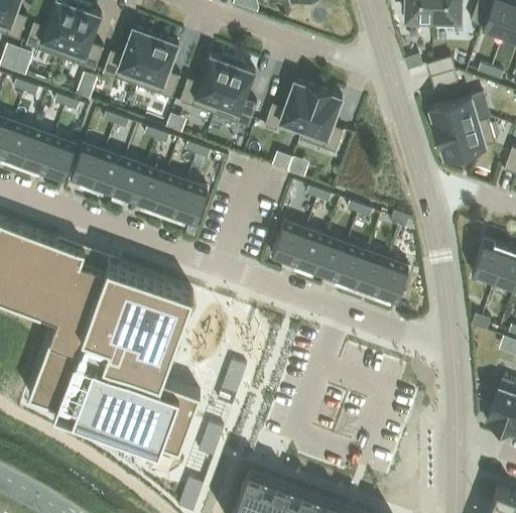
[(0,0),(0,31),(18,39),(27,16),(15,12),(19,0),(0,0)]
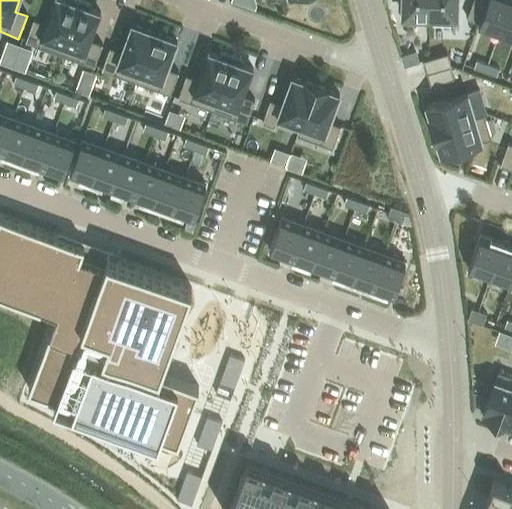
[(26,44),(60,57),(80,2),(73,0),(67,0),(66,3),(59,0),(54,0),(45,26),(34,22),(26,44)]
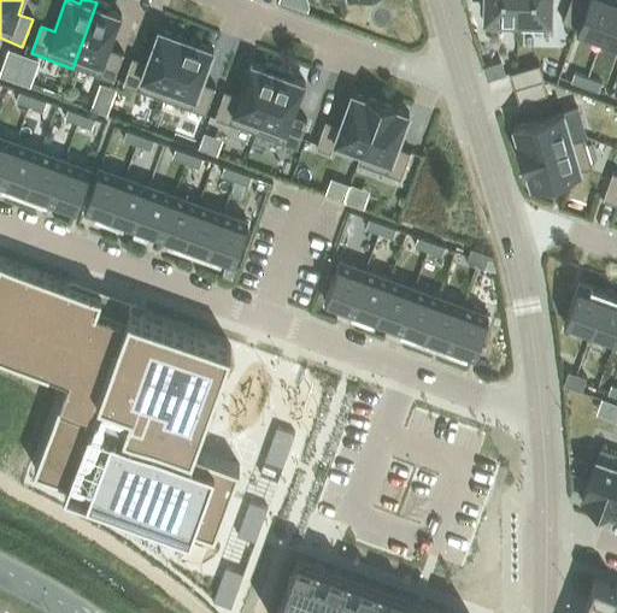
[(486,0),(486,30),(517,31),(517,0),(486,0)]
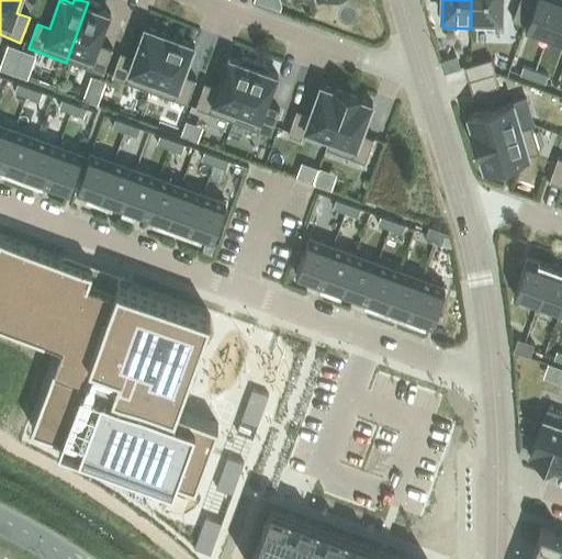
[(471,0),(471,29),(501,30),(501,0),(471,0)]
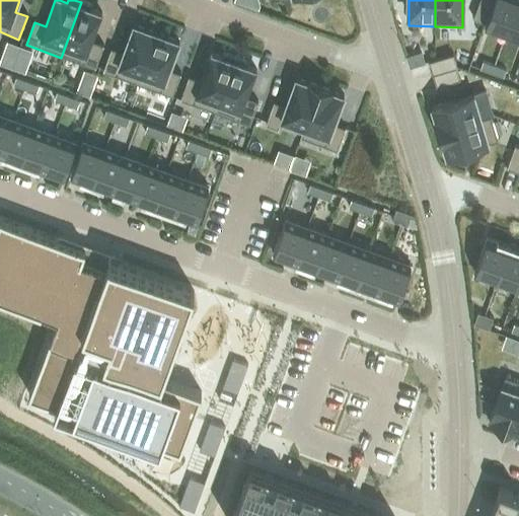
[(486,25),(494,1),(491,0),(479,0),(472,20),(486,25)]
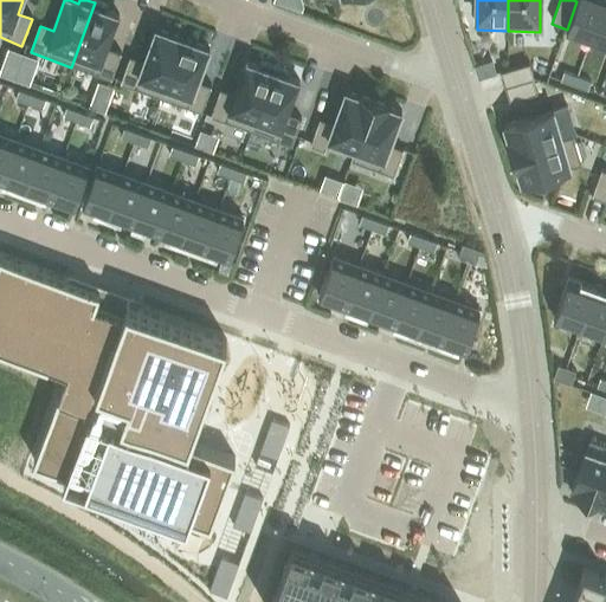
[(567,30),(566,32),(591,41),(605,1),(600,0),(577,0),(578,1),(567,30)]
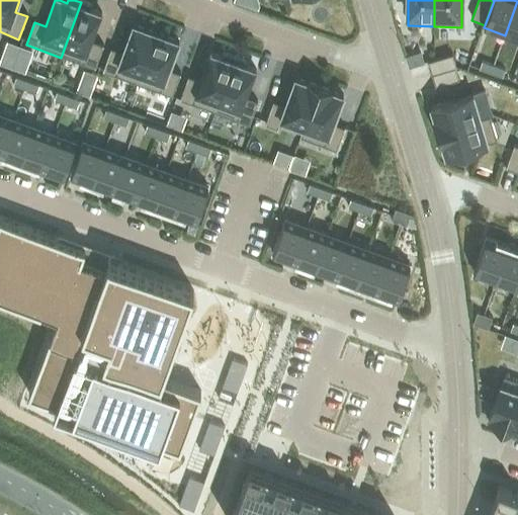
[(505,35),(517,39),(517,1),(505,35)]
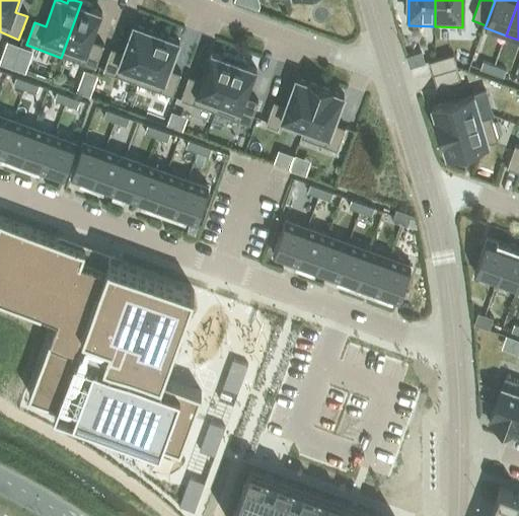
[(81,2),(61,58),(95,70),(103,48),(91,43),(101,15),(91,11),(92,6),(81,2)]
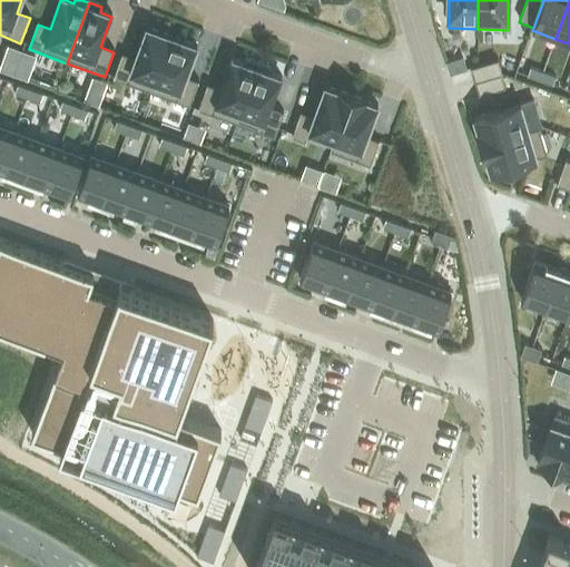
[(151,95),(172,39),(147,30),(136,60),(123,56),(114,80),(151,95)]
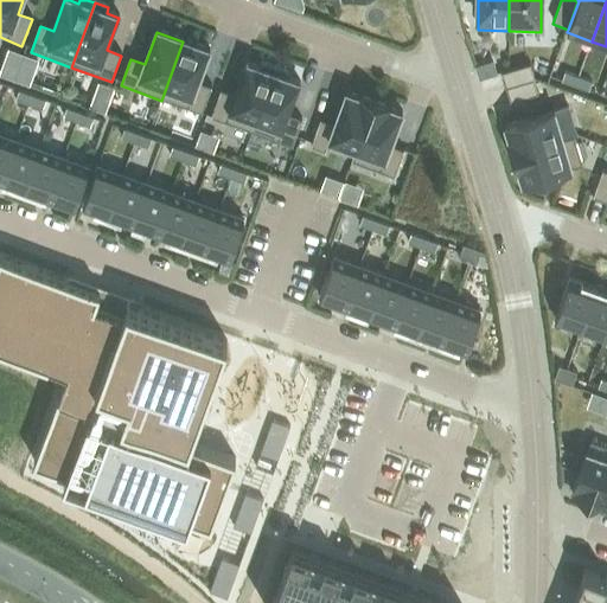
[(161,101),(202,115),(211,89),(198,83),(210,51),(183,42),(161,101)]
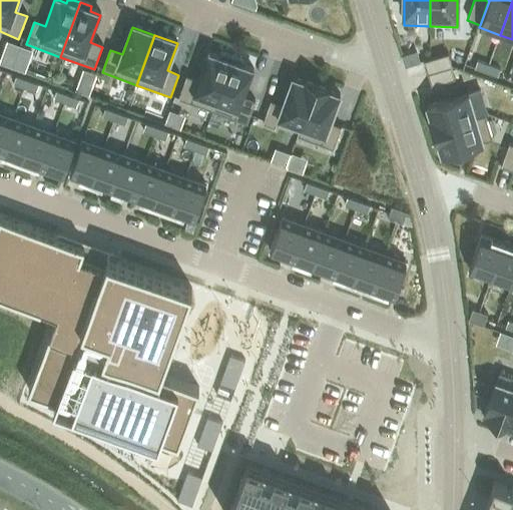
[(212,113),(232,58),(220,54),(219,58),(208,54),(198,82),(186,78),(178,100),(212,113)]
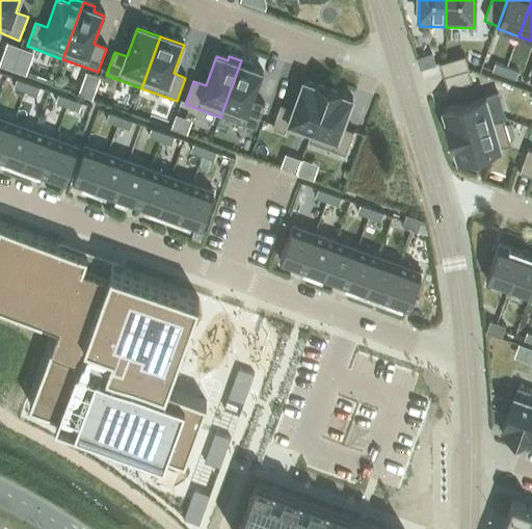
[(464,58),(440,65),(444,78),(468,72),(469,71),(464,58)]
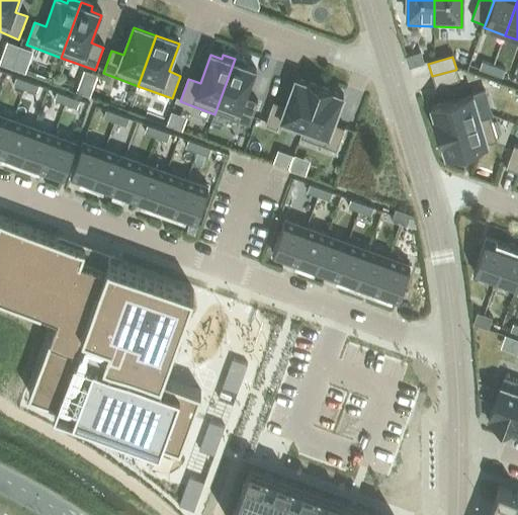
[(214,114),(249,126),(257,104),(246,99),(256,72),(245,68),(247,63),(235,59),(214,114)]
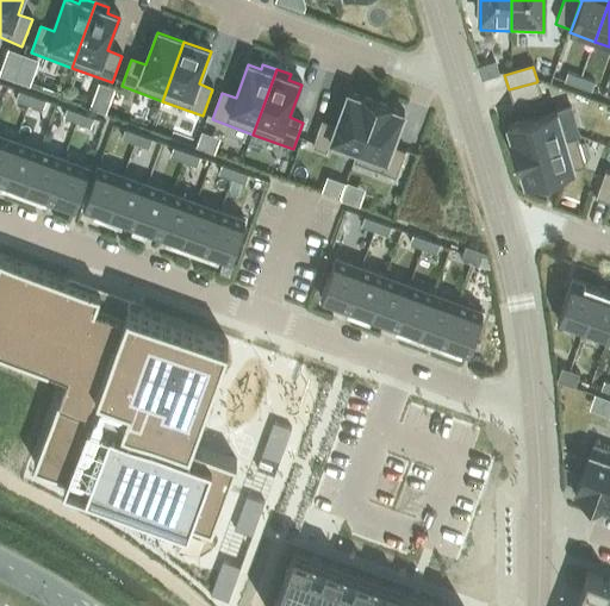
[(567,75),(565,83),(578,88),(582,80),(567,75)]
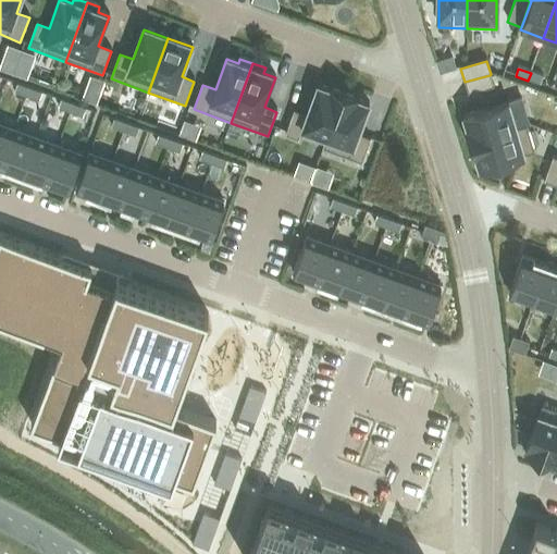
[(531,73),(528,81),(540,85),(543,77),(531,73)]
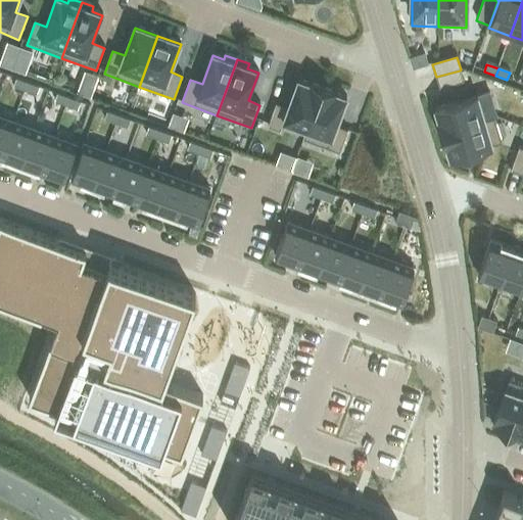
[(460,71),(436,77),(439,89),(463,83),(460,71)]
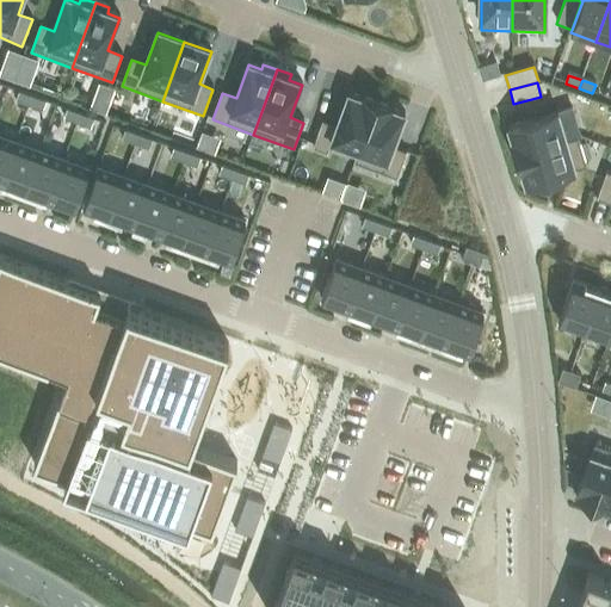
[(19,93),(16,103),(29,107),(32,98),(19,93)]
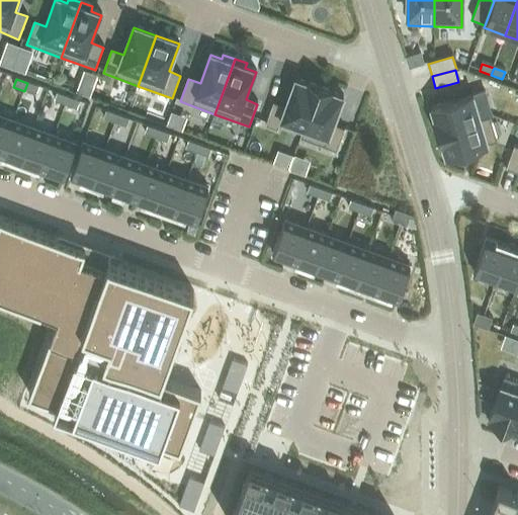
[(280,121),(304,130),(305,130),(320,88),(308,84),(295,80),(285,108),(273,103),(265,126),(277,131),(280,121)]
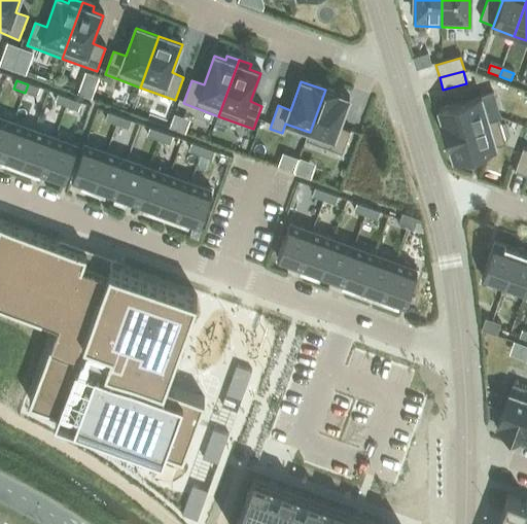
[(28,84),(25,93),(37,97),(39,89),(28,84)]
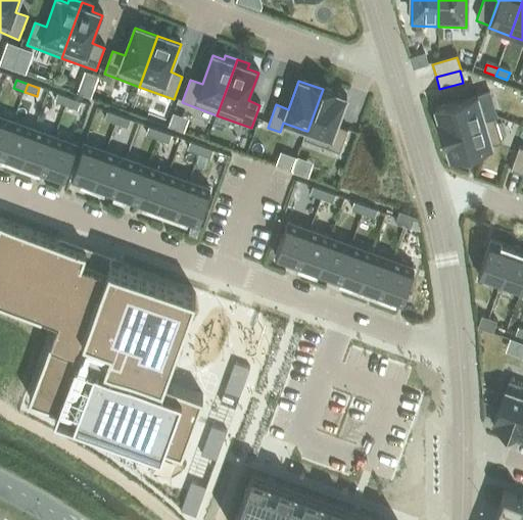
[(302,140),(339,154),(348,131),(336,127),(346,98),(334,94),(335,94),(323,89),(307,131),(306,131),(302,140)]
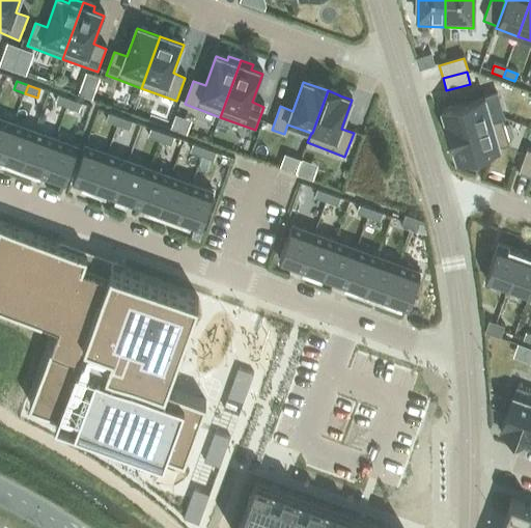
[(58,96),(55,104),(67,108),(70,101),(58,96)]
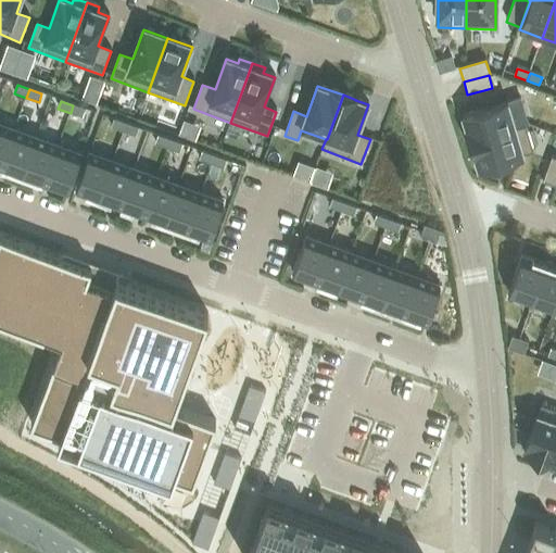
[(470,143),(516,130),(515,129),(507,104),(463,117),(467,130),(466,130),(470,143)]
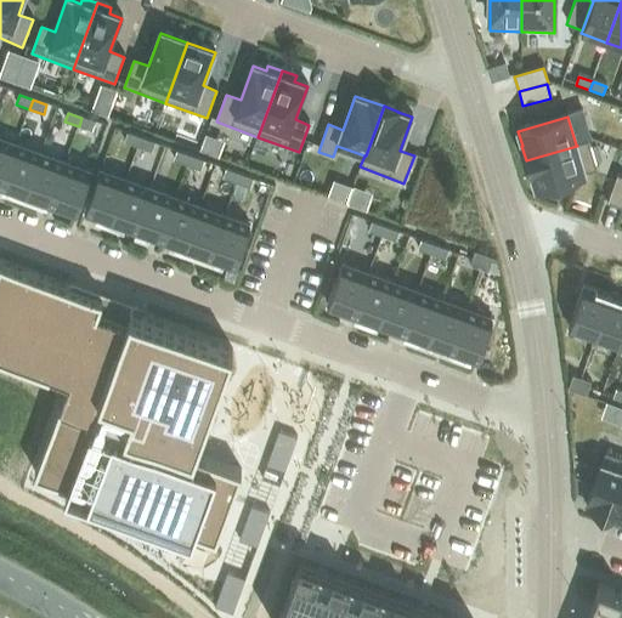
[(79,126),(92,131),(96,123),(83,118),(79,126)]
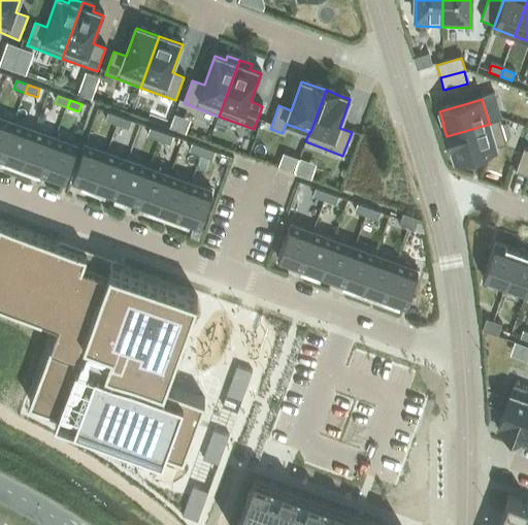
[(120,119),(108,113),(105,122),(117,126),(120,119)]
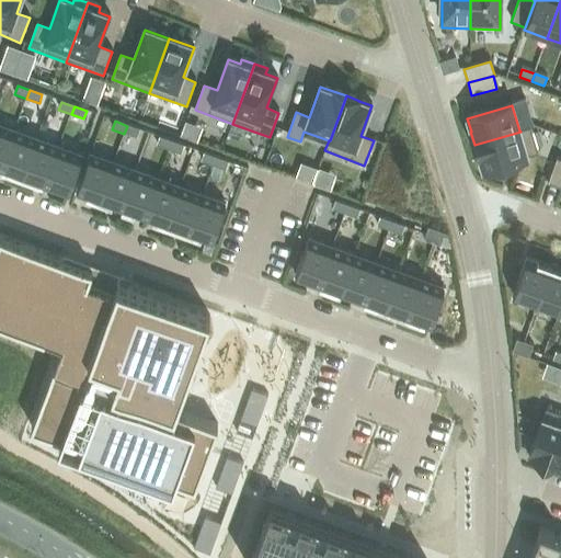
[(124,134),(137,138),(139,131),(127,126),(124,134)]
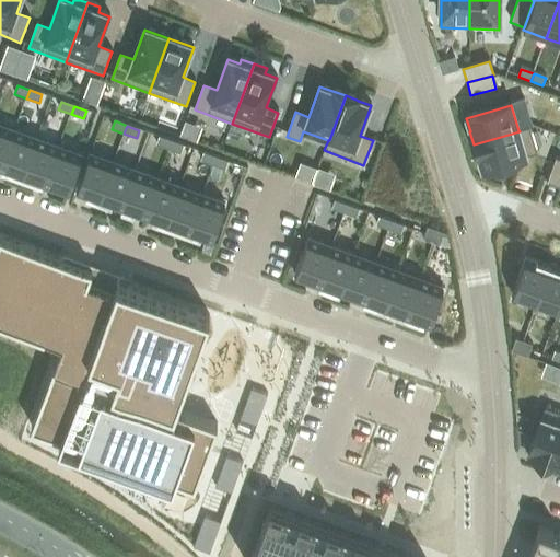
[(0,170),(14,132),(0,127),(0,170)]
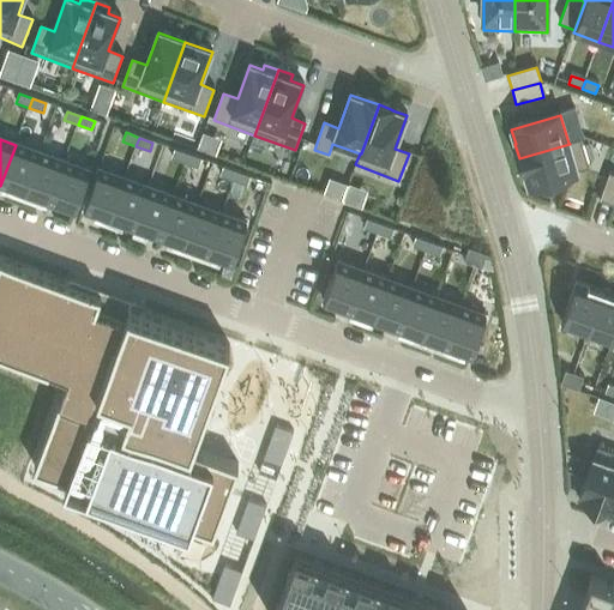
[(569,143),(570,144),(519,158),(523,173),(524,173),(529,187),(533,186),(535,193),(552,188),(551,181),(589,169),(581,139),(569,143)]
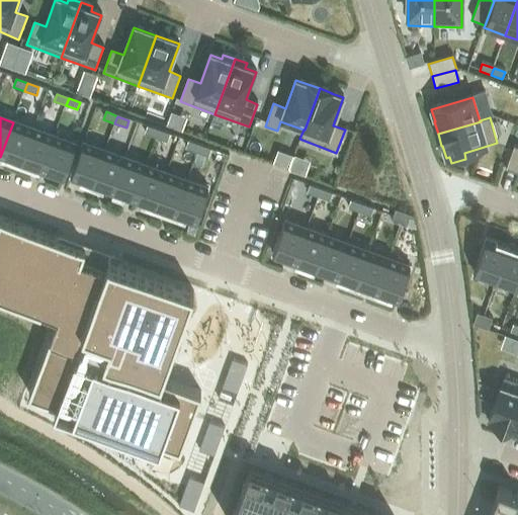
[(13,122),(0,157),(21,165),(33,131),(13,122)]
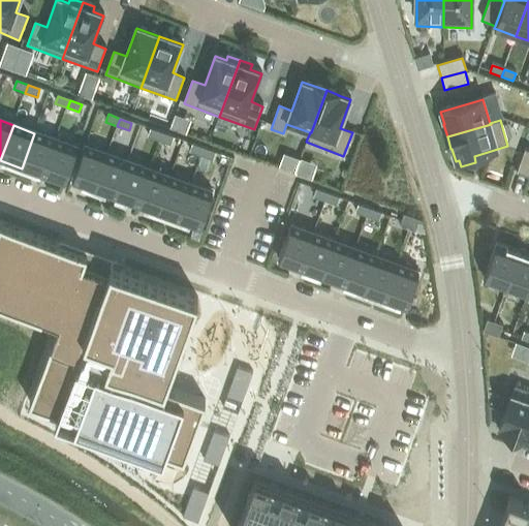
[(150,130),(148,137),(159,142),(162,134),(150,130)]
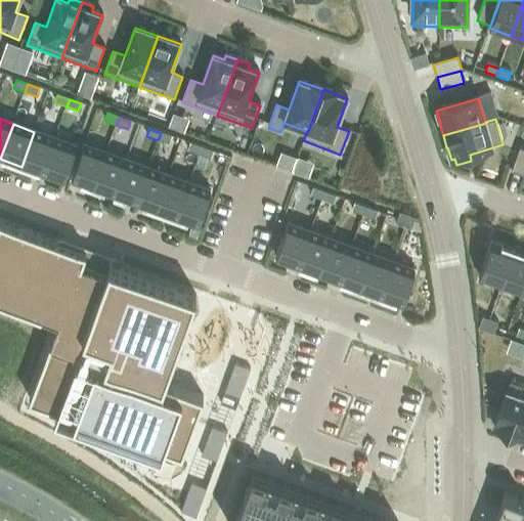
[(22,167),(42,174),(54,139),(34,132),(22,167)]
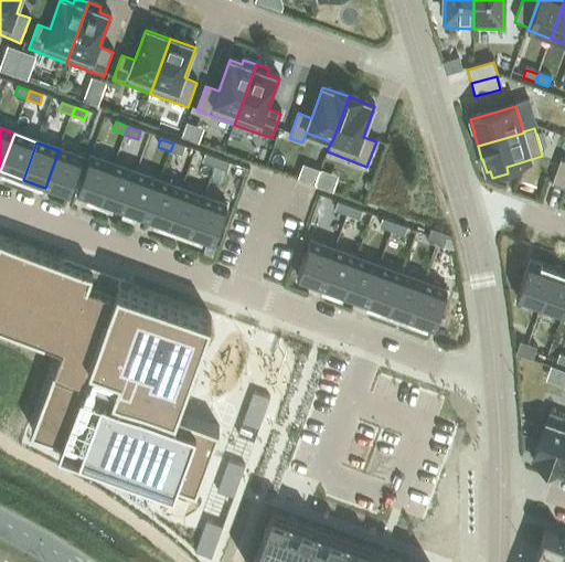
[(170,151),(182,156),(185,148),(173,142),(170,151)]
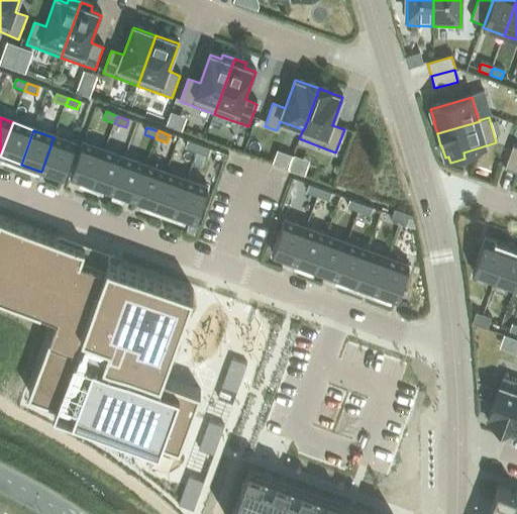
[(41,172),(63,180),(76,145),(54,137),(41,172)]
